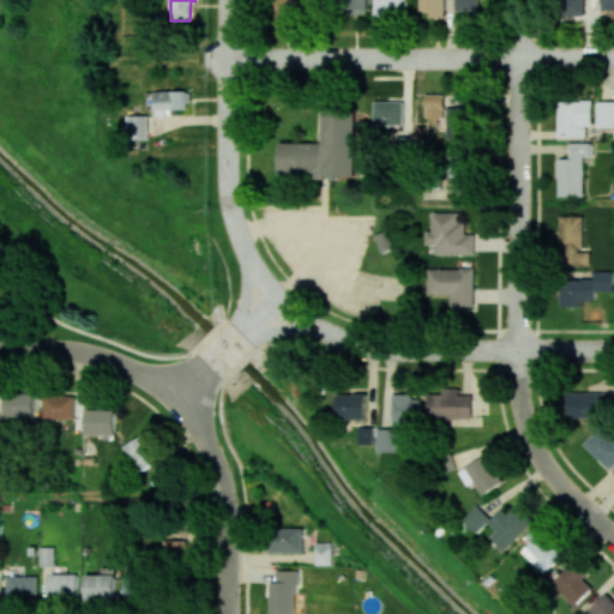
[(275,0),(276,14),(309,13),(308,0),(275,0)]
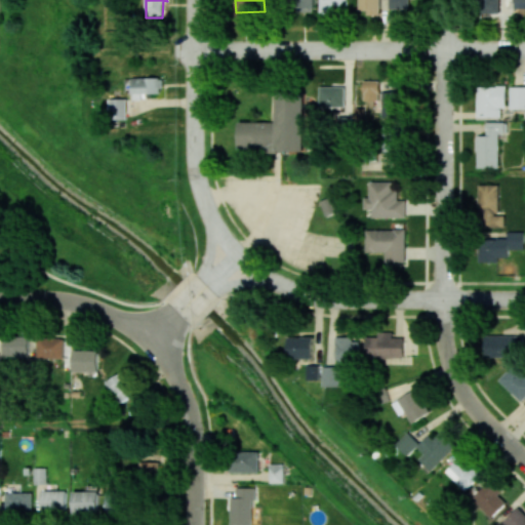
[(314,12),(314,0),(295,0),(295,11),(314,12)]
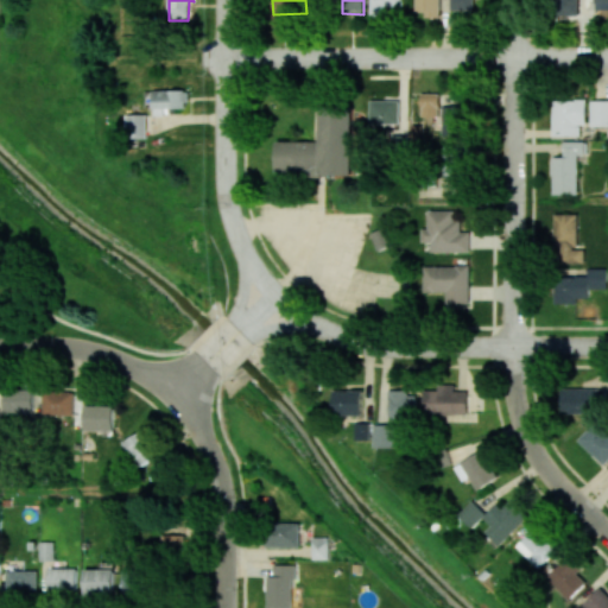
[(403,0),(371,0),(371,16),(385,16),(385,6),(404,7),(403,0)]
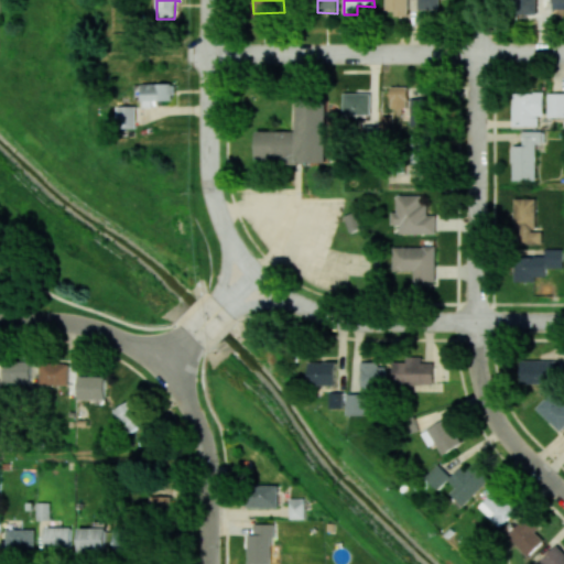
[(408,0),(386,0),(386,10),(396,10),(396,15),(409,17),(408,0)]
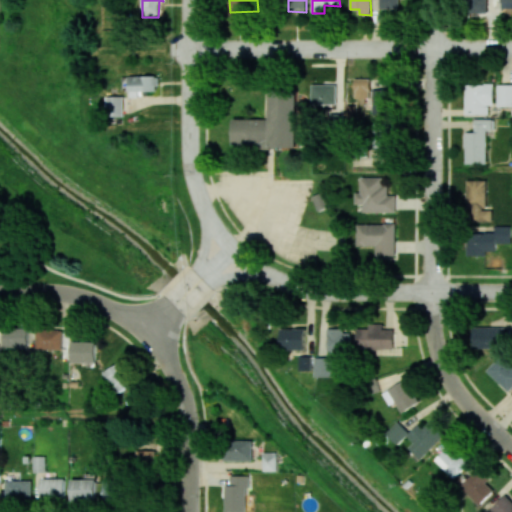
[(399,9),(398,0),(379,0),(379,9),(399,9)]
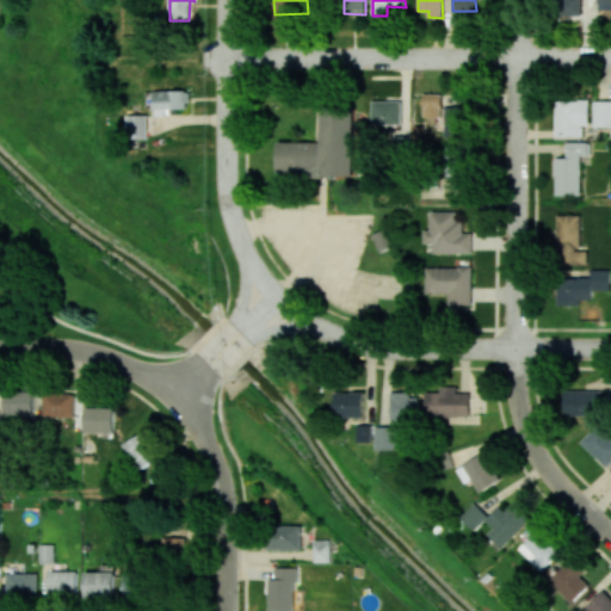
[(610,0),(559,0),(560,14),(582,14),(582,6),(599,6),(599,10),(610,8),(610,0)]
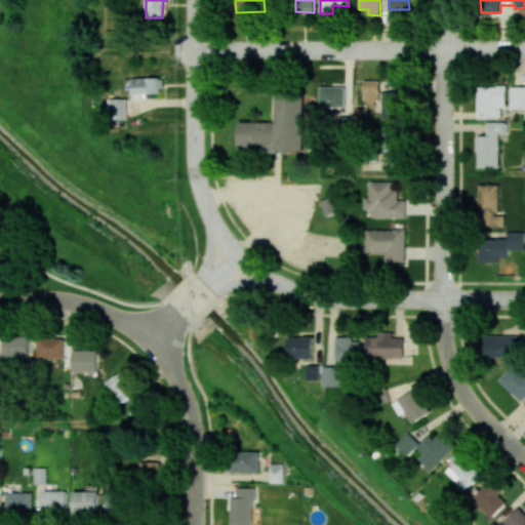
[(142,93),(162,93),(162,78),(133,78),(133,99),(142,99),(142,93)]
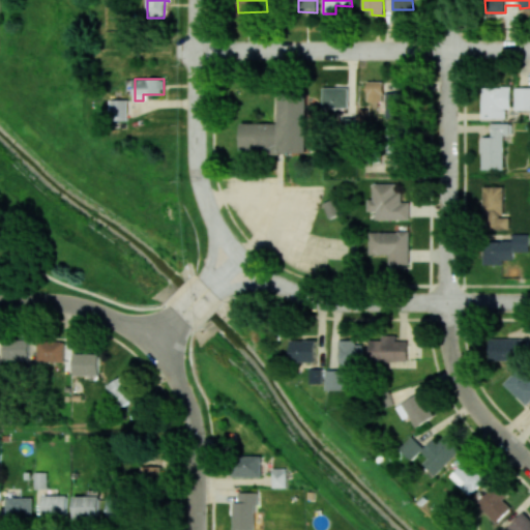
[(383,102),(383,81),(367,81),(366,101),(383,102)]
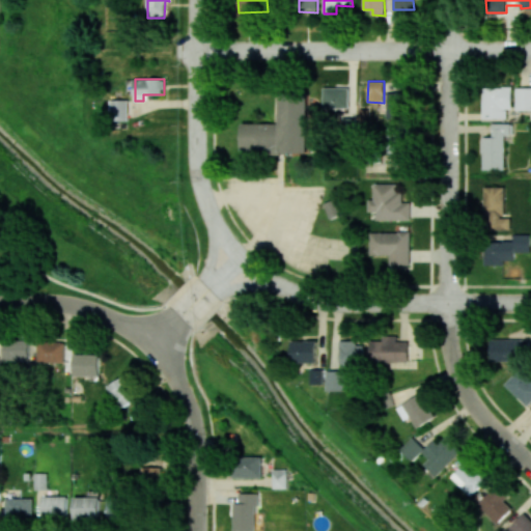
[(482,119),(508,119),(508,109),(512,109),(512,86),(483,86),(482,119)]
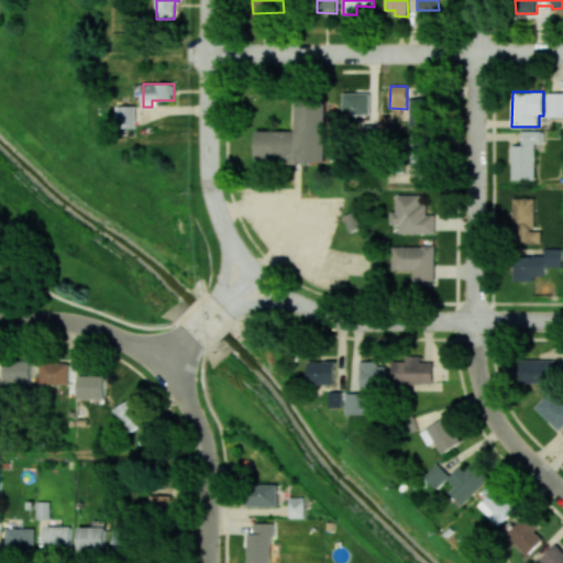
[(562,117),(562,92),(548,92),(547,117),(562,117)]
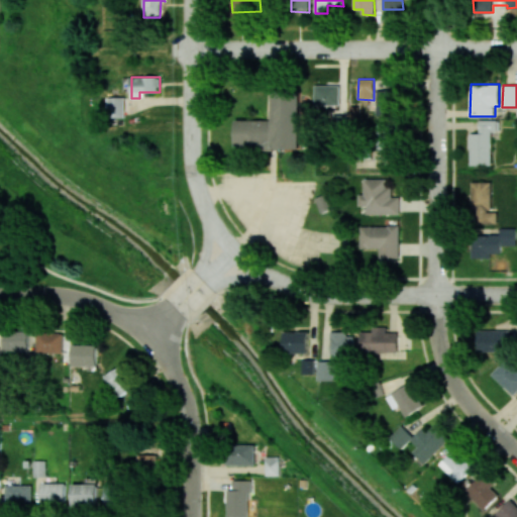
[(339,105),(339,86),(315,86),(315,105),(339,105)]
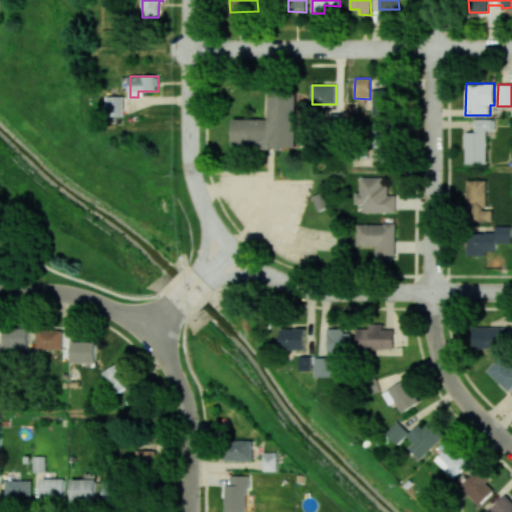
[(373,88),(372,115),(393,116),(394,88),(373,88)]
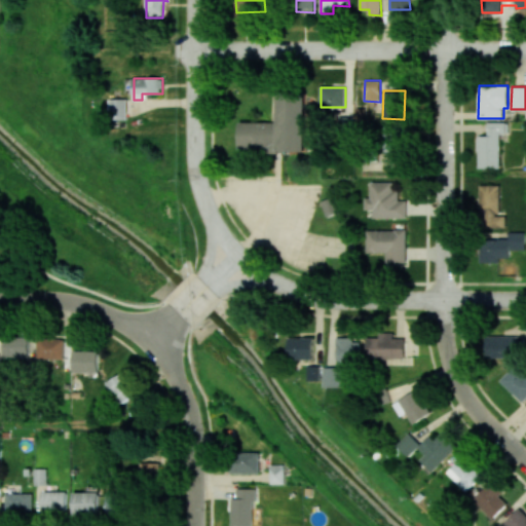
[(238,122),(238,151),(306,151),(306,98),(277,97),(277,122),(238,122)]
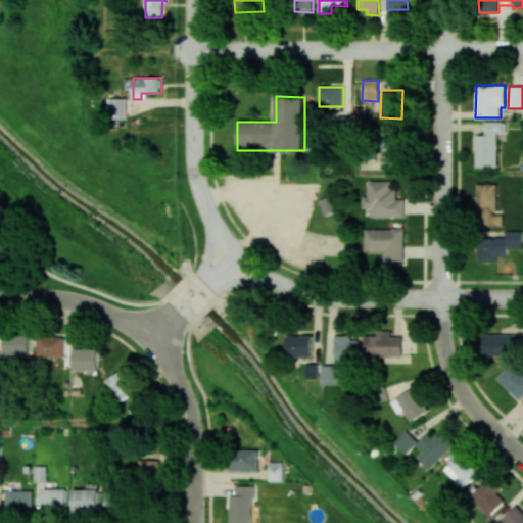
[(108,117),(126,117),(126,98),(108,98),(108,117)]
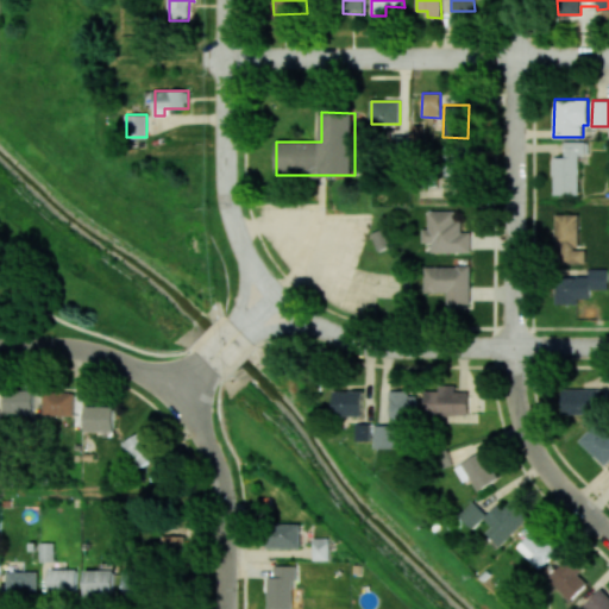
[(564,142),(565,157),(553,157),(553,195),(579,195),(579,155),(589,155),(589,142),(564,142)]
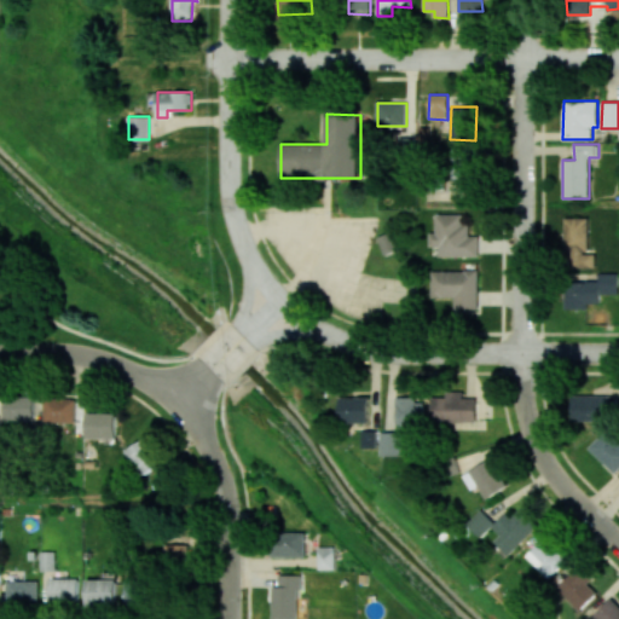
[(434,198),(468,200),(470,148),(452,148),(451,185),(434,184),(434,198)]
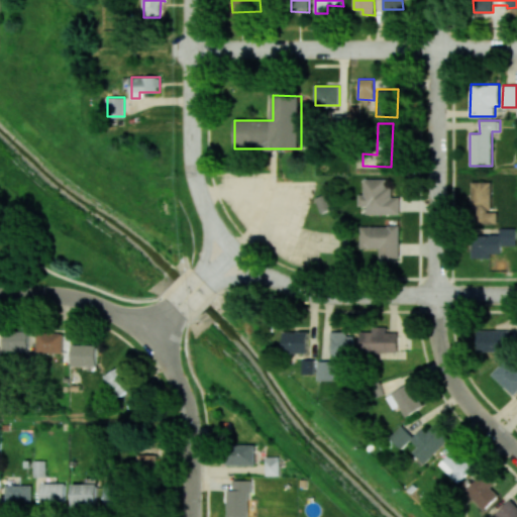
[(367,213),(399,214),(399,197),(391,197),(391,188),(386,188),(386,179),(364,179),(363,195),(358,195),(358,205),(367,206),(367,213)]
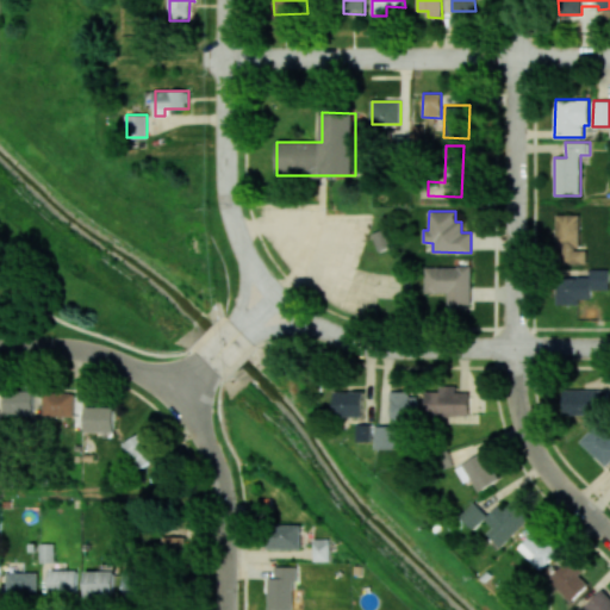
[(556,215),(556,265),(586,263),(586,249),(579,249),(579,215),(556,215)]
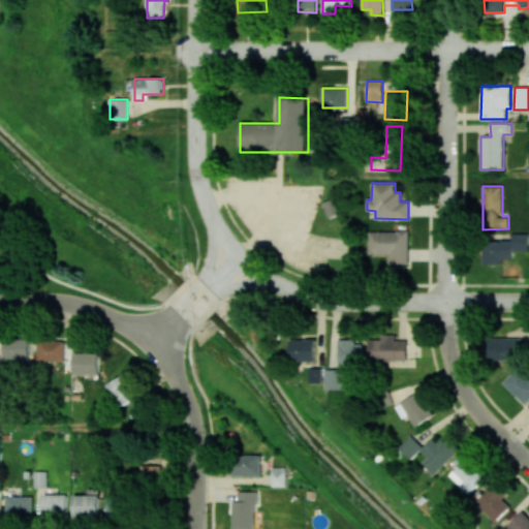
[(328,217),(339,215),(335,198),(324,201),(328,217)]
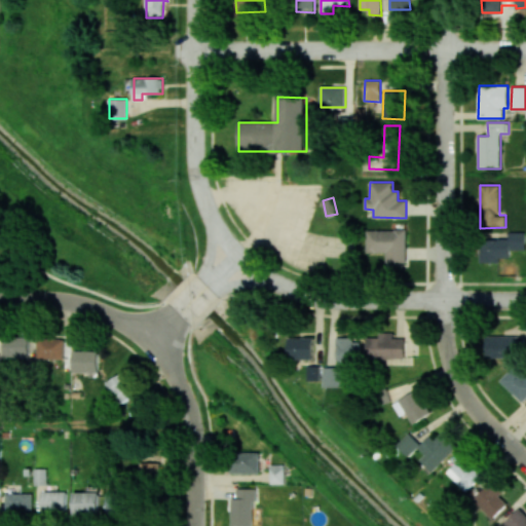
[(367,253),(386,253),(386,262),(406,262),(406,229),(367,230),(367,253)]
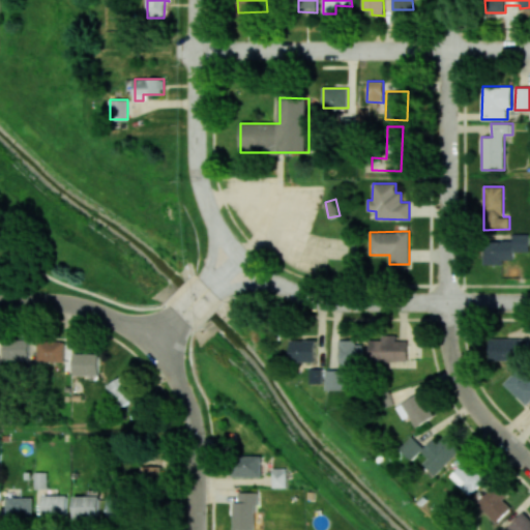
[(512,234),(512,241),(490,241),(491,257),(529,256),(528,234),(512,234)]
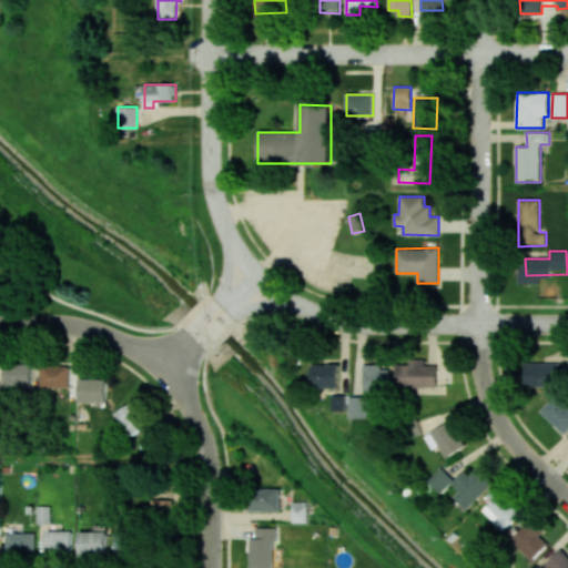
[(425,358),(409,359),(409,364),(396,364),(396,387),(437,387),(436,365),(425,365),(425,358)]
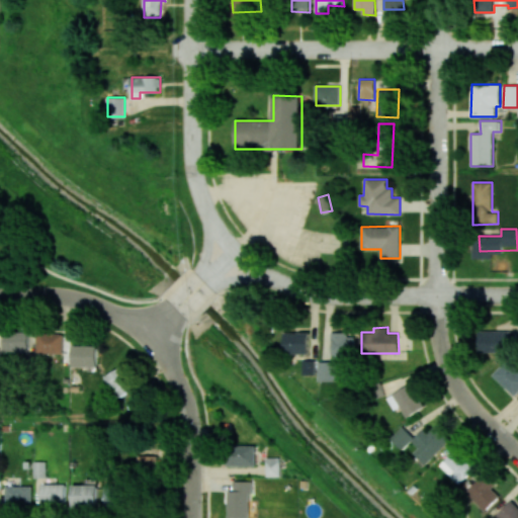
[(516,330),(479,331),(480,352),(516,351),(516,330)]
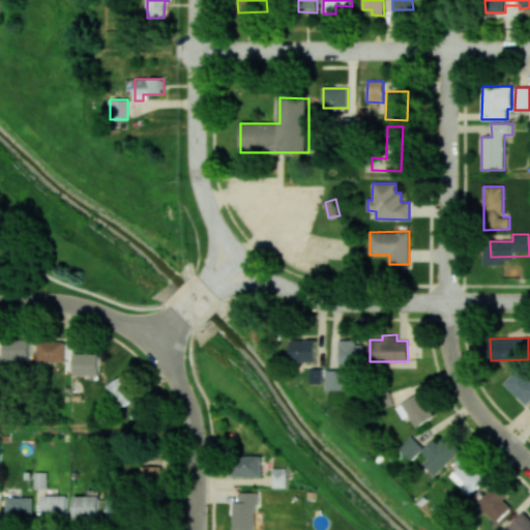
[(4,359),(29,359),(28,339),(3,339),(4,359)]
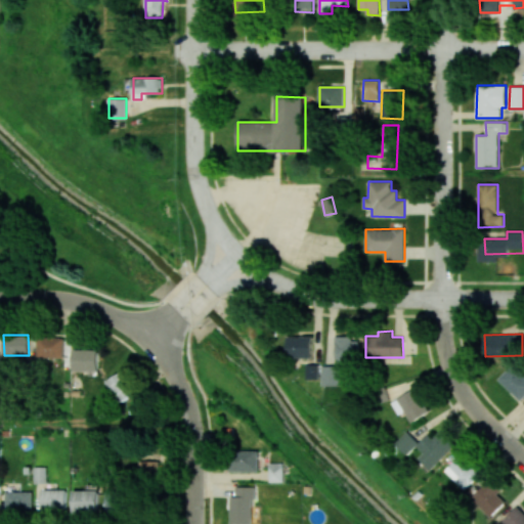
[(289,357),(312,358),(313,336),(290,336),(289,357)]
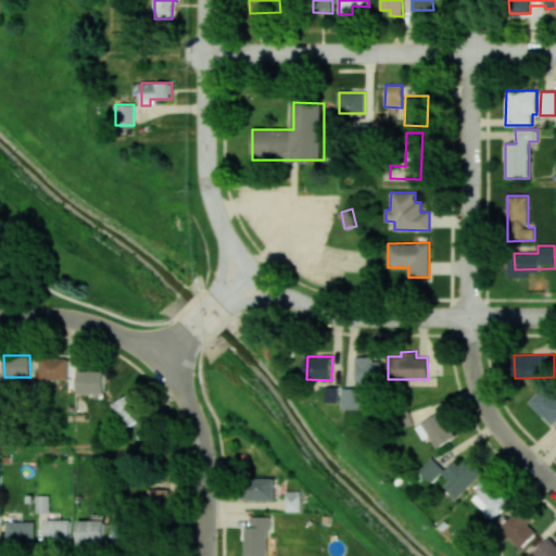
[(356,383),(381,383),(380,357),(356,358),(356,383)]
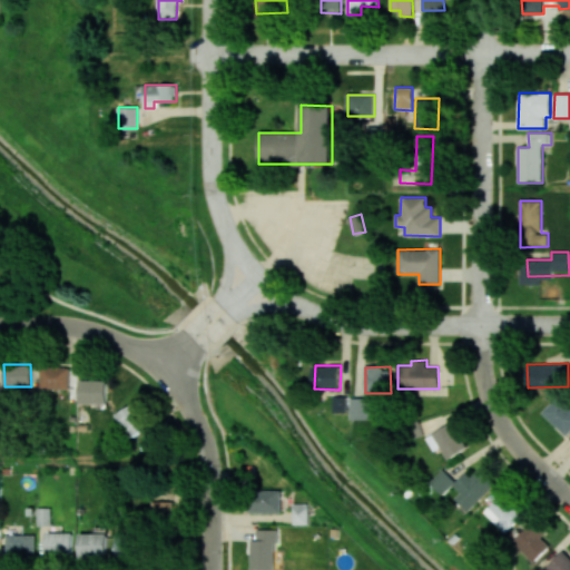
[(40,387),(69,389),(69,369),(41,369),(40,387)]
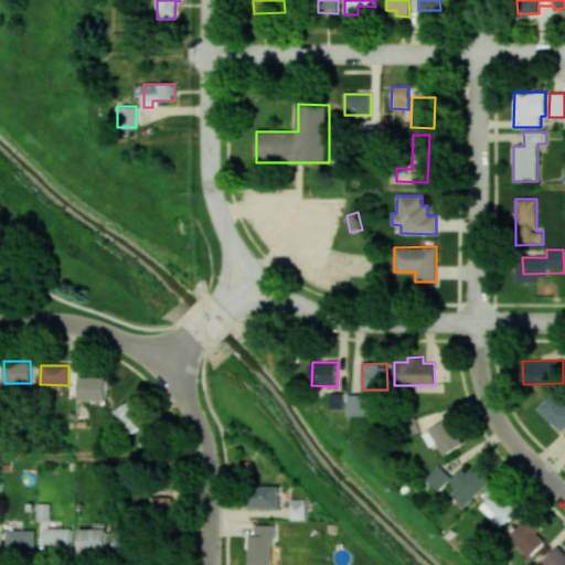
[(107,400),(107,377),(80,376),(80,400),(107,400)]
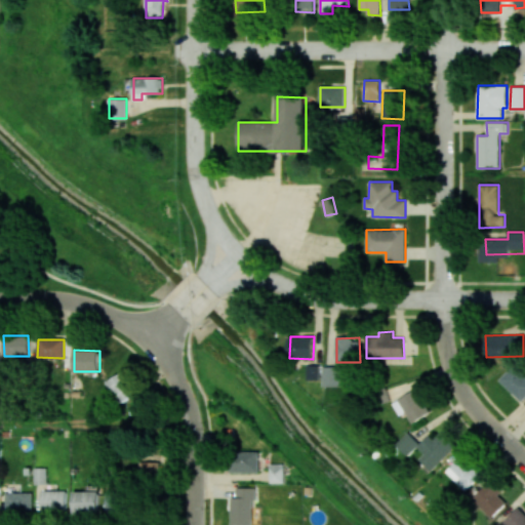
[(524,372),(516,363),(499,379),(521,402),(524,398),(524,372)]
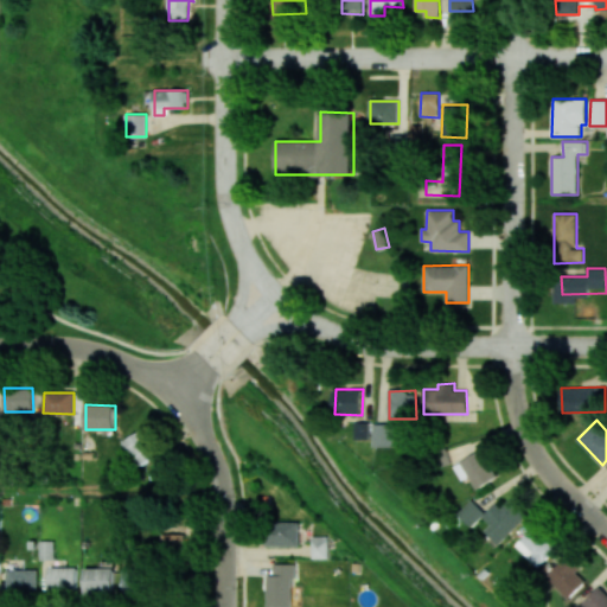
[(370,440),(370,423),(357,422),(357,439),(370,440)]
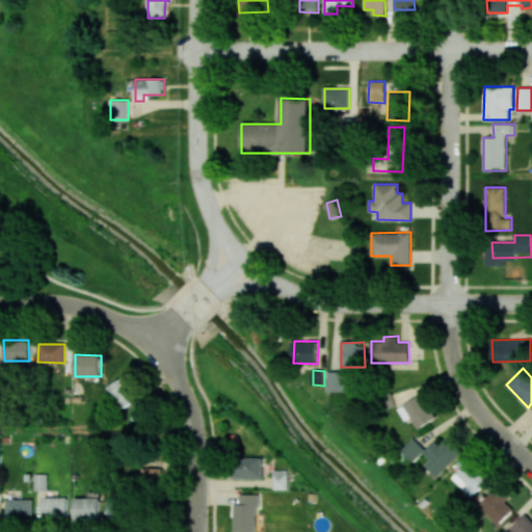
[(347,391),(347,371),(327,371),(327,391),(347,391)]
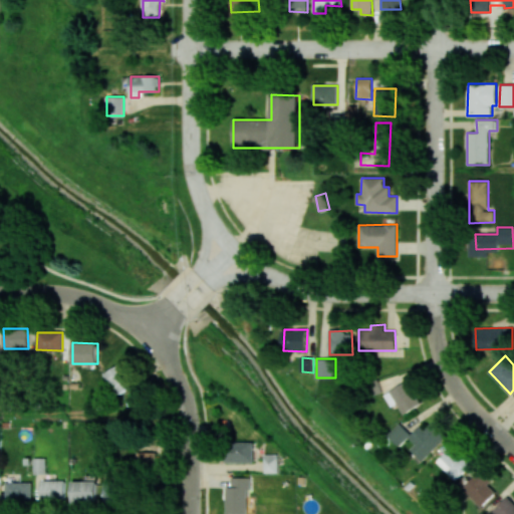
[(136,384),(123,363),(105,372),(116,395),(136,384)]
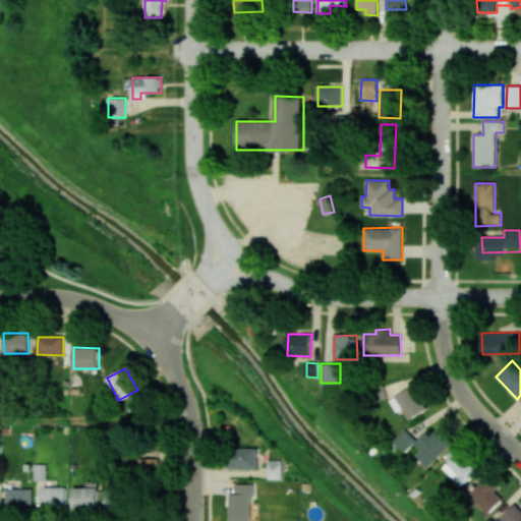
[(390,398),(396,412),(403,408),(408,419),(426,410),(415,387),(390,398)]
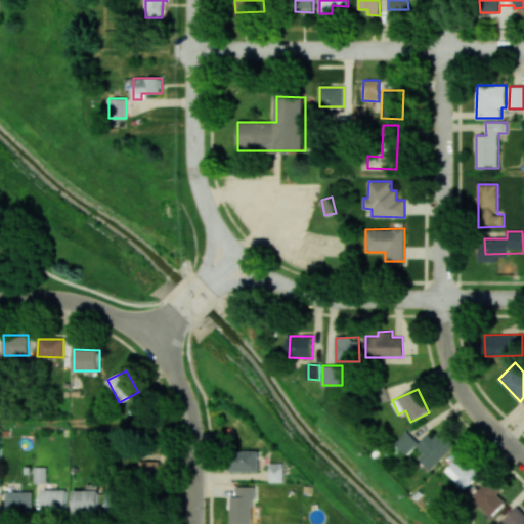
[(395,443),(407,454),(419,442),(406,431),(395,443)]
